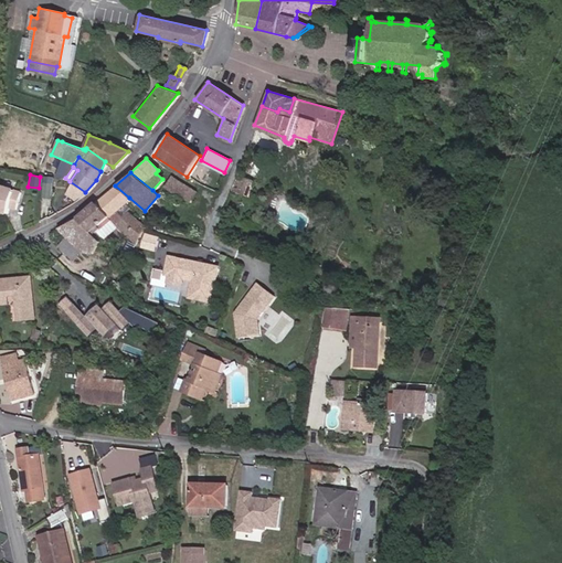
[(246,195),(250,180),(236,174),(230,189),(246,195)]
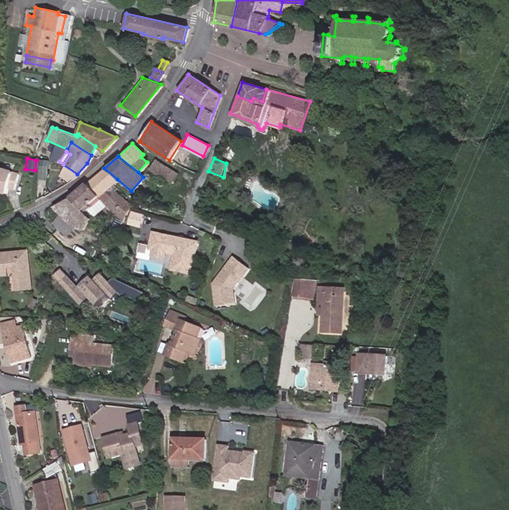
[(170,183),(176,173),(153,159),(147,169),(170,183)]
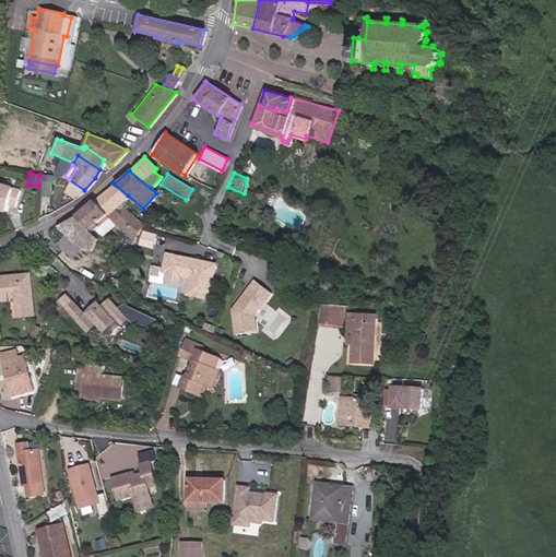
[(14,206),(19,189),(0,184),(0,209),(6,211),(8,204),(14,206)]
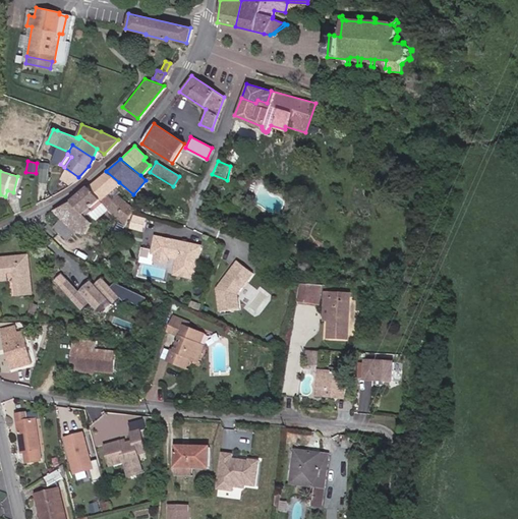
[(106,193),(114,186),(119,182),(106,171),(87,186),(99,199),(106,193)]
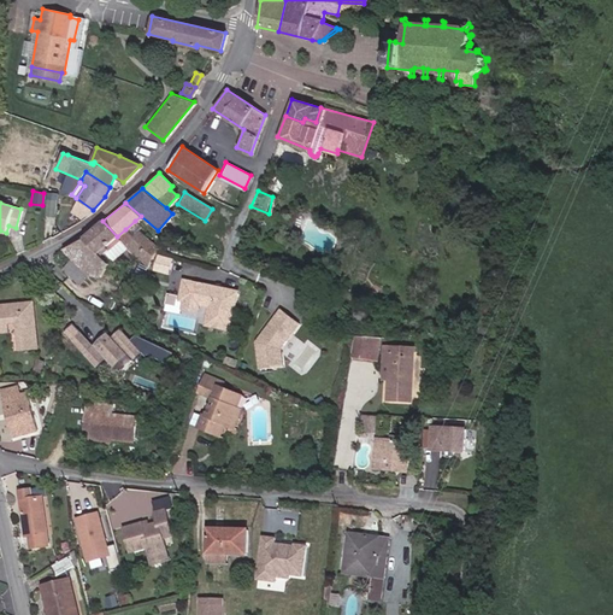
[(53,223),(54,208),(45,206),(43,221),(53,223)]
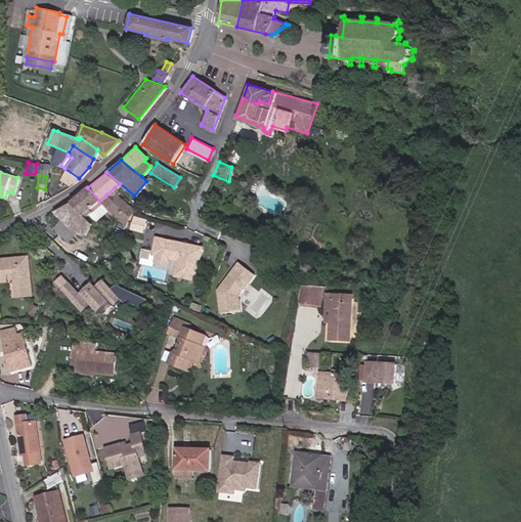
[(82,215),(99,201),(87,187),(71,202),(53,211),(60,219),(74,232),(84,234),(91,223),(82,215)]
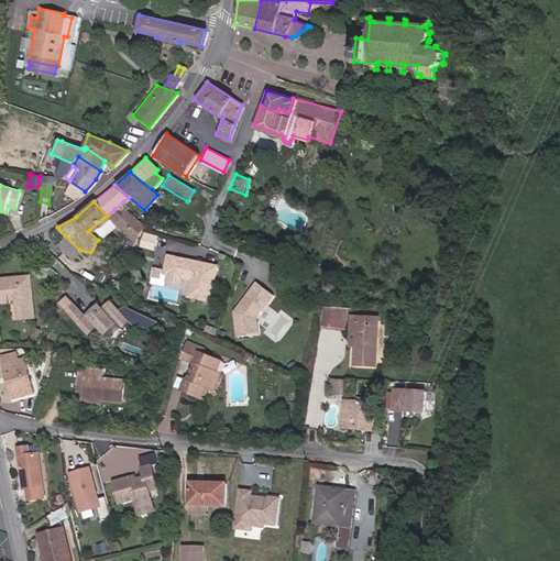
[(124,209),(128,206),(123,201),(114,209),(120,215),(124,209)]
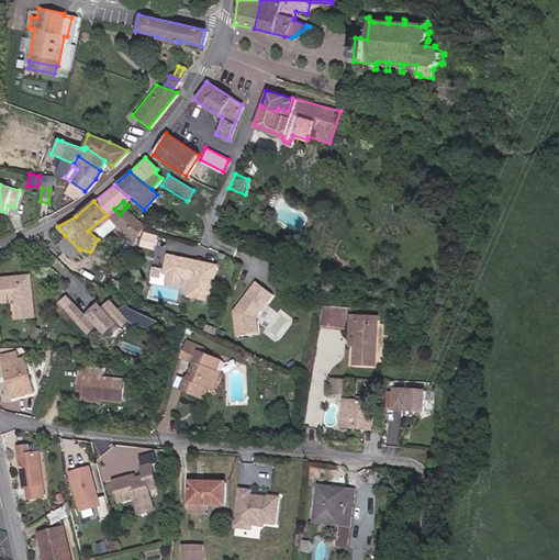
[(143,224),(124,209),(120,214),(121,214),(119,216),(140,230),(143,224)]
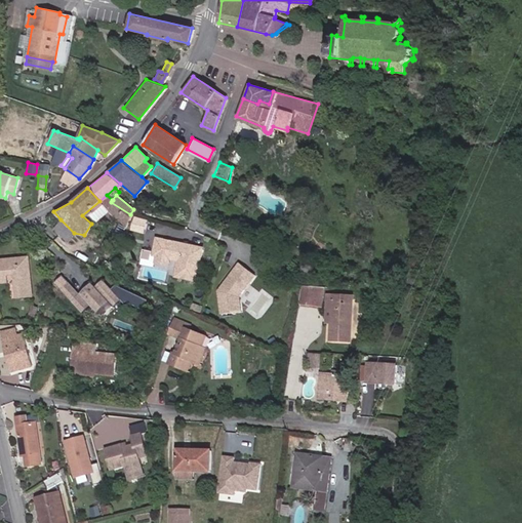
[(143,231),(146,219),(133,216),(130,228),(143,231)]
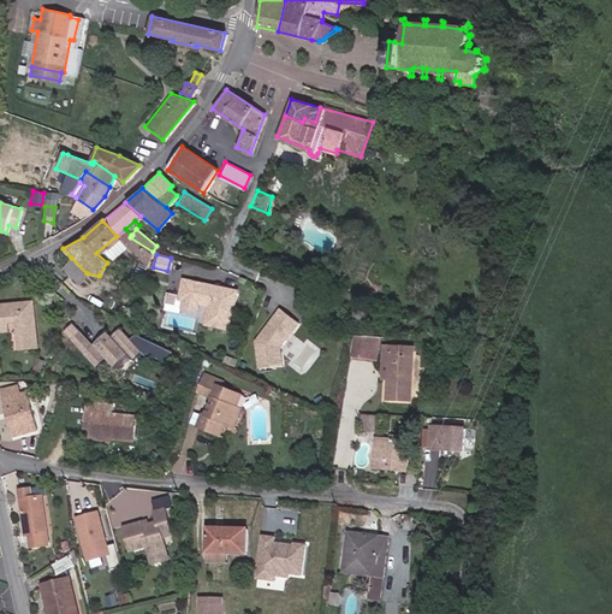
[(87,273),(71,258),(61,267),(78,283),(87,273)]
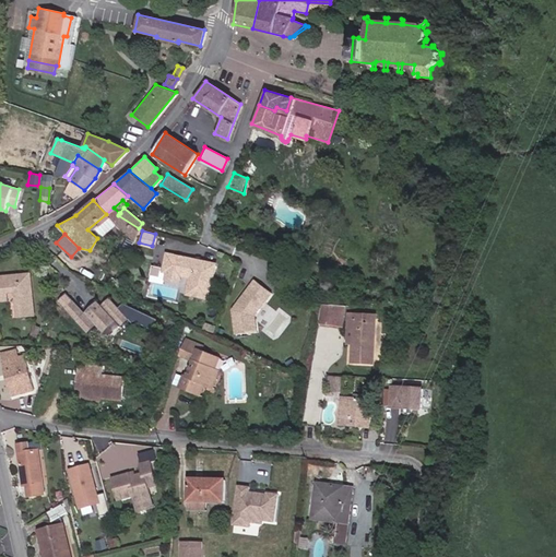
[(132,241),(125,236),(121,237),(120,240),(125,243),(129,246),(132,241)]
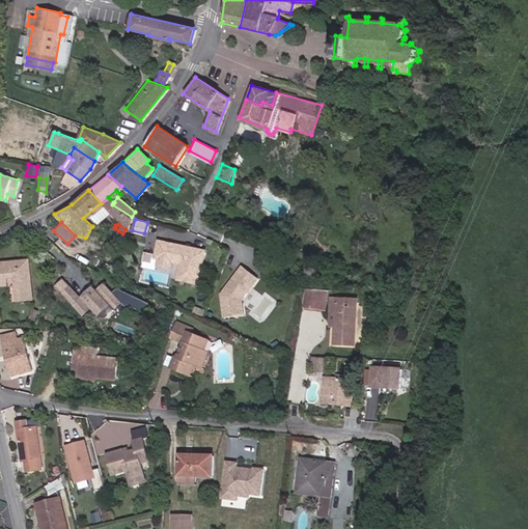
[(196,282),(203,250),(172,244),(170,245),(166,245),(165,242),(157,240),(154,256),(157,257),(170,260),(179,262),(176,278),(196,282)]
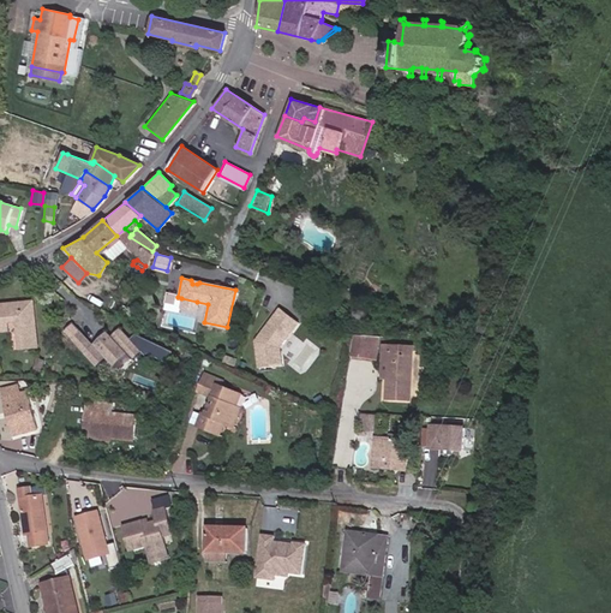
[(127,292),(130,286),(123,283),(120,287),(125,290),(125,291),(127,292)]
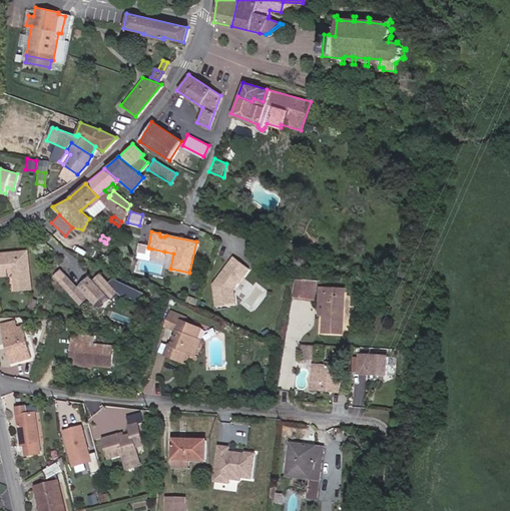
[(162,258),(164,251),(151,248),(150,254),(162,258)]
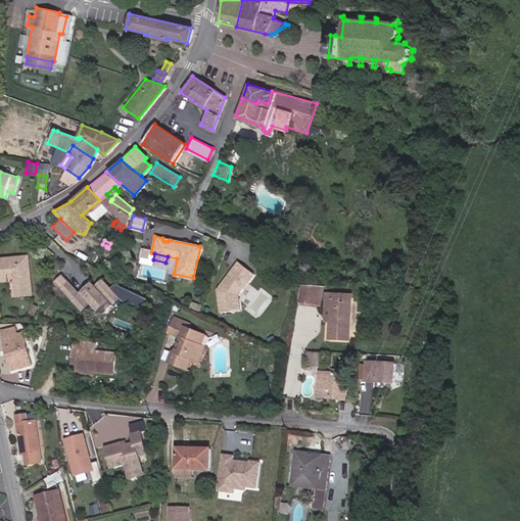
[(30,293),(27,255),(0,257),(0,272),(3,272),(12,272),(15,294),(30,293)]
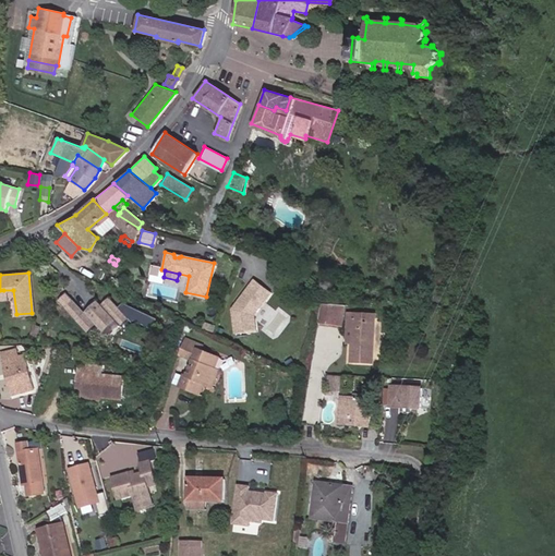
[(253,314),(270,291),(254,278),(231,309),(234,333),(255,330),(253,314)]
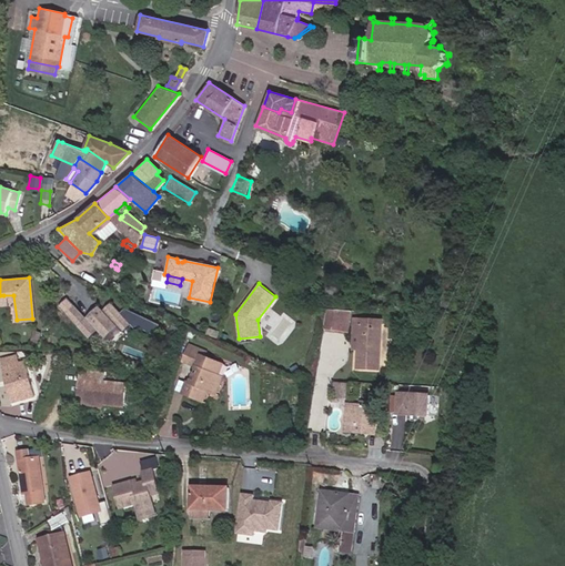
[(121,330),(130,322),(110,303),(102,311),(98,306),(86,320),(72,306),(63,315),(88,339),(96,330),(104,337),(117,325),(121,330)]
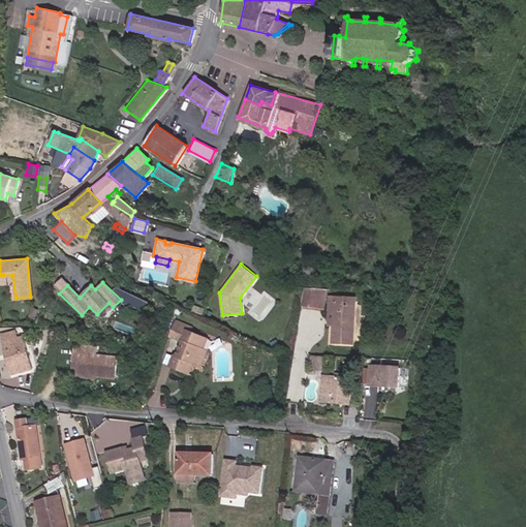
[(316,307),(318,288),(304,287),(301,305),(316,307)]
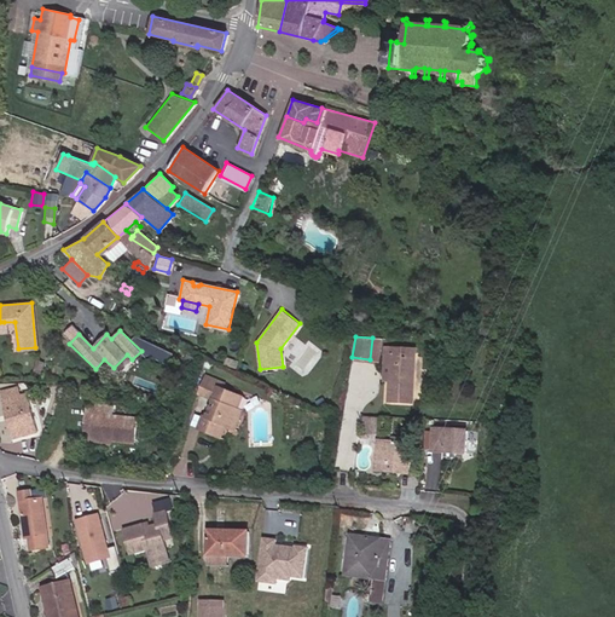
[(377,361),(379,339),(372,338),(370,359),(377,361)]
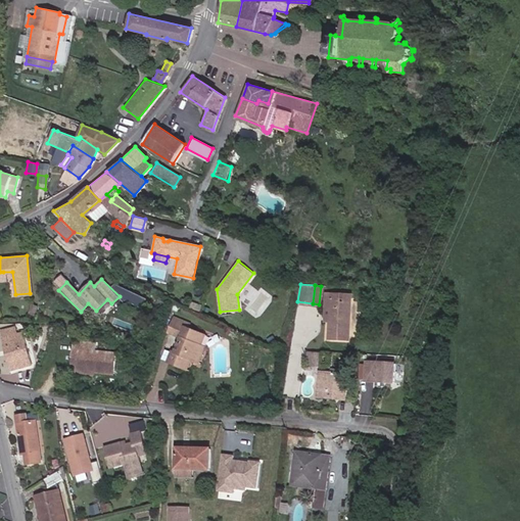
[(328,321),(329,300),(331,300),(331,293),(324,292),(323,320),(328,321)]
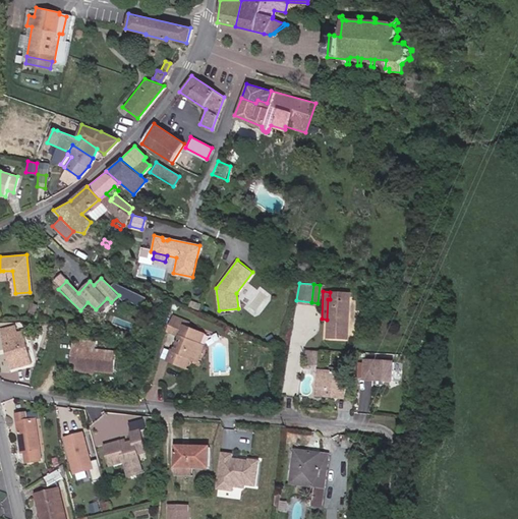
[(346,338),(349,293),(330,292),(330,299),(328,299),(327,320),(326,336),(346,338)]
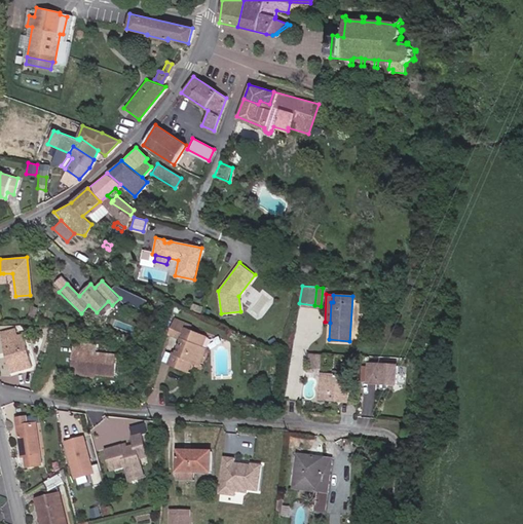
[(112,305),(108,301),(97,312),(102,316),(112,305)]
